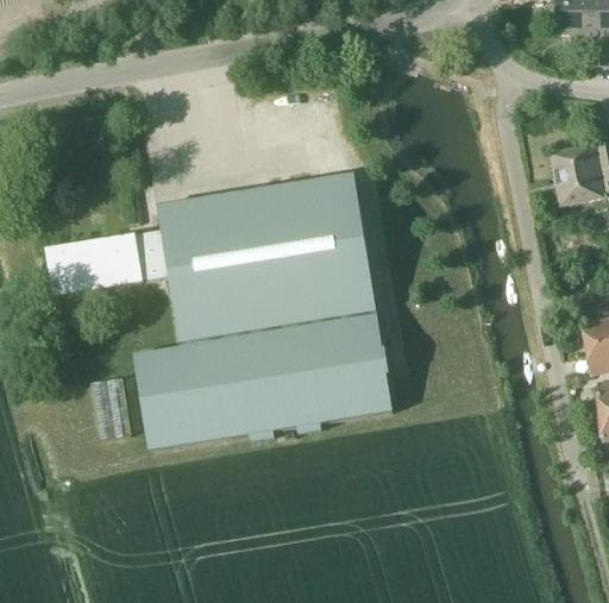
[(589,32),(588,0),(553,0),(554,32),(589,32)]
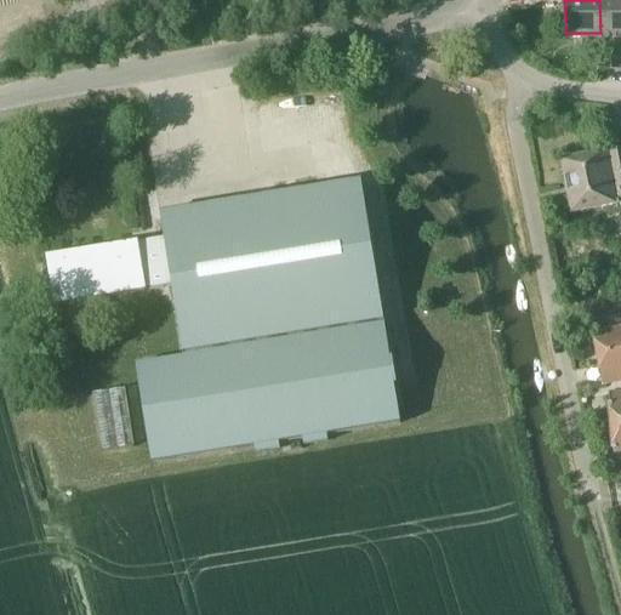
[(599,0),(600,33),(620,32),(620,0),(599,0)]
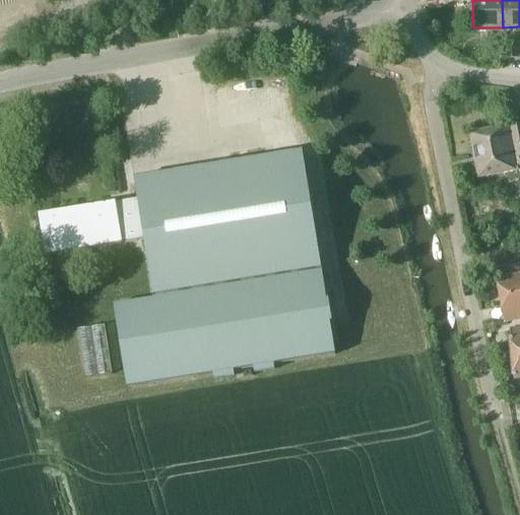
[(519,118),(468,128),(477,171),(514,164),(515,164),(517,175),(519,174),(519,118)]
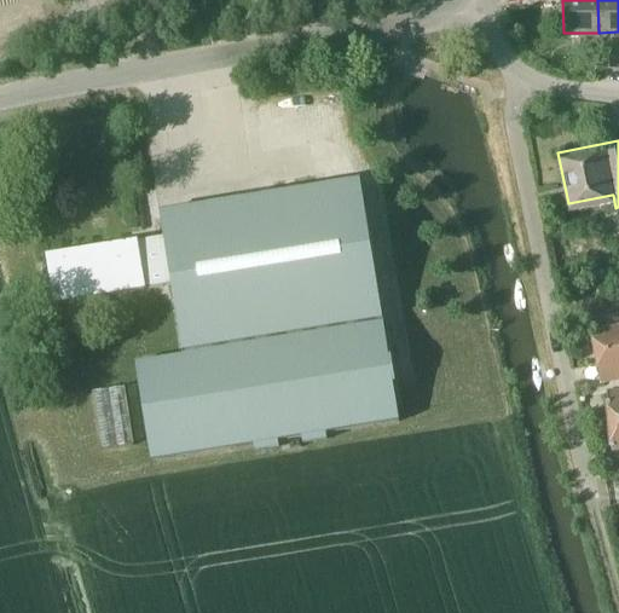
[(99,240),(47,248),(56,299),(171,281),(181,351),(142,357),(157,456),(398,417),(359,177),(160,209),(162,229),(137,232),(137,235),(99,241),(99,240)]
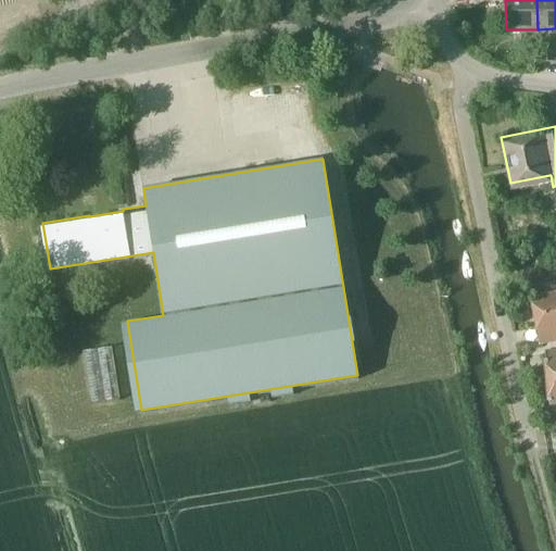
[(555,289),(539,292),(541,301),(531,303),(539,340),(555,336),(555,289)]
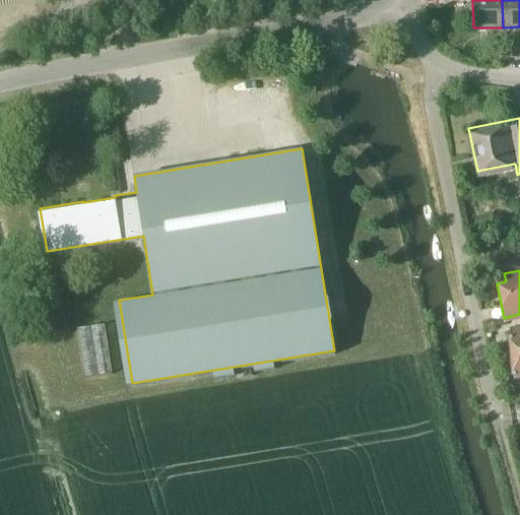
[(519,323),(507,325),(512,372),(519,370),(519,323)]
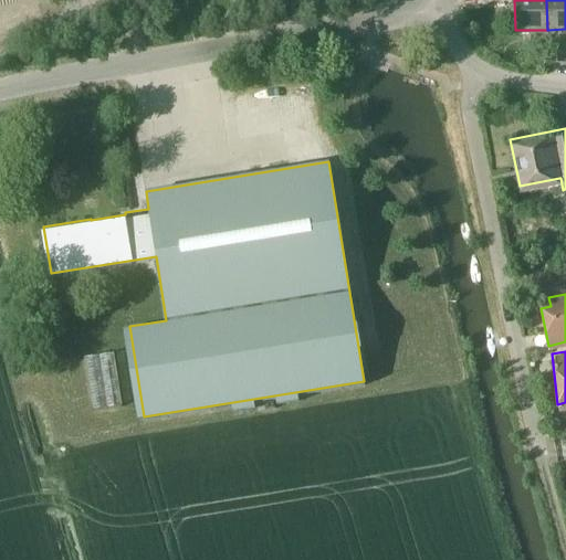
All buildings are outlined.
